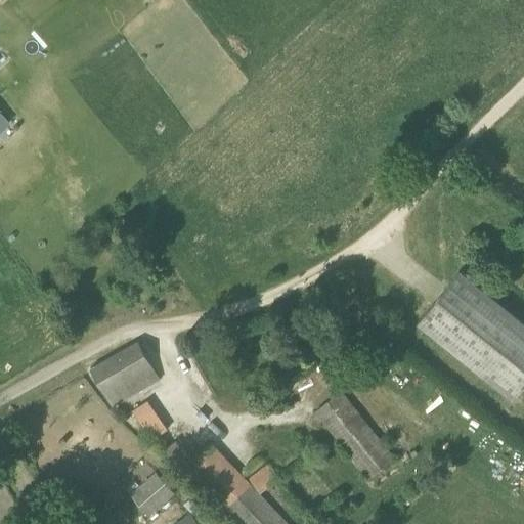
[(523,322),(460,270),(418,322),(514,400),(523,387),(523,322)]
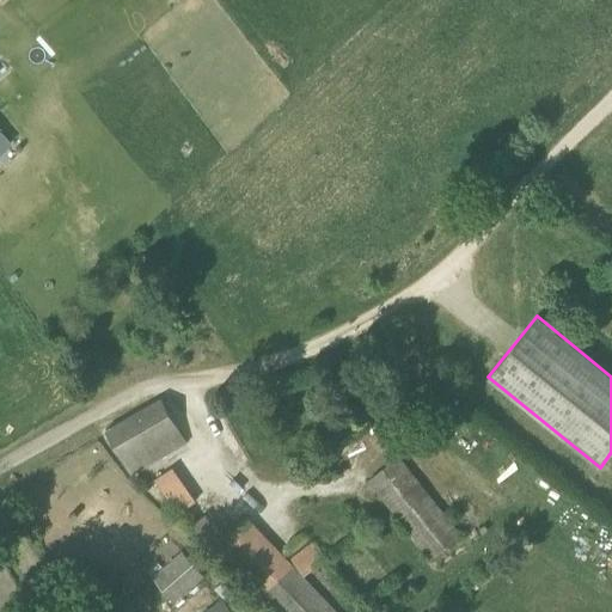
[(161,398),(105,430),(130,475),(185,442),(161,398)]
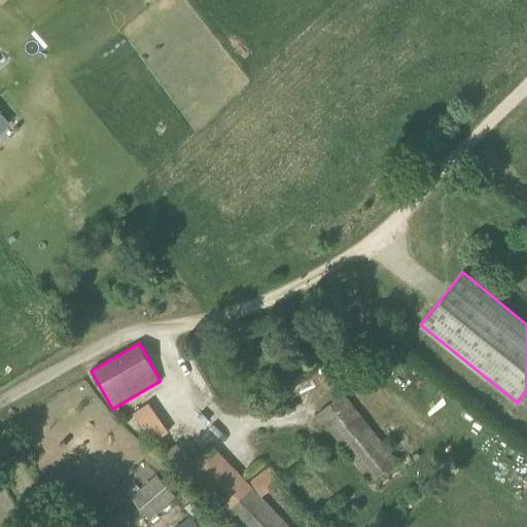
[(397,461),(351,402),(344,392),(316,414),(370,483),(397,461)]
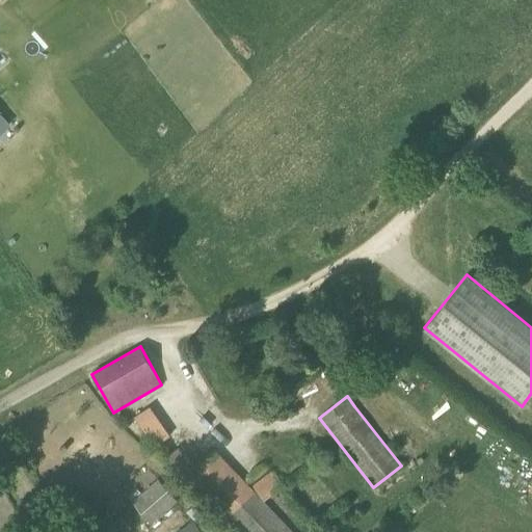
[(169,435),(150,406),(132,418),(153,448),(169,435)]
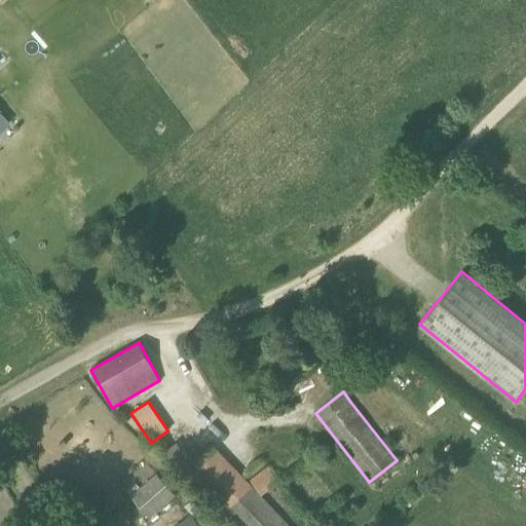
[(164,452),(177,470),(190,460),(179,443),(164,452)]
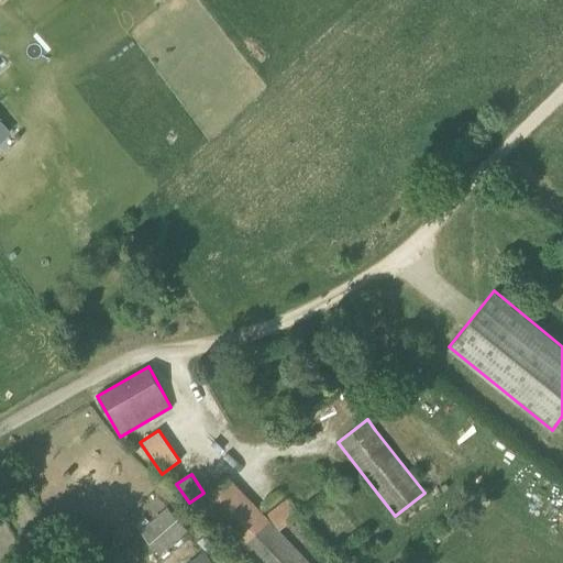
[(309,562),(279,531),(300,512),(288,498),(266,517),(228,475),(197,501),(240,548),(242,547),(257,562),(309,562)]
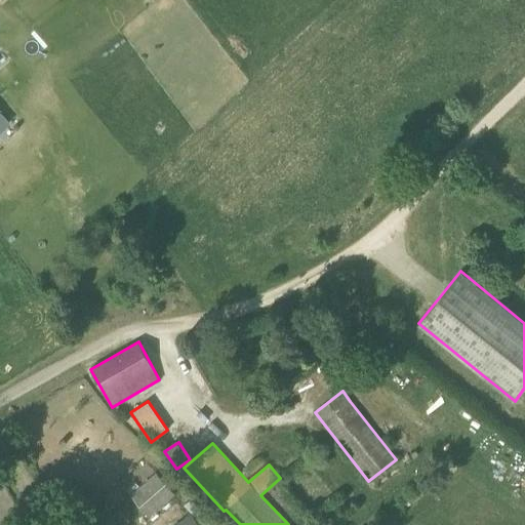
[(174,496),(155,473),(129,494),(149,518),(174,496)]
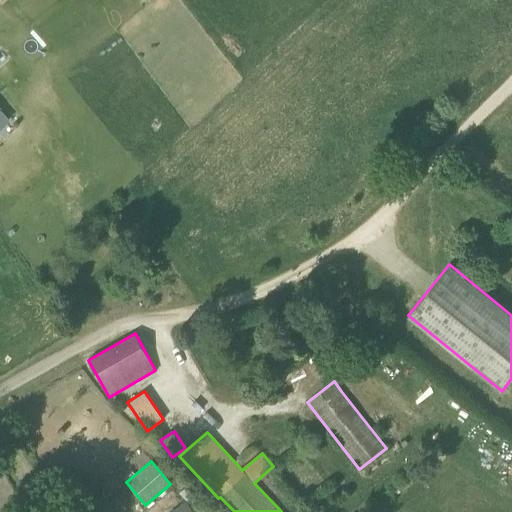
[(210,511),(199,498),(201,497),(190,483),(179,492),(185,500),(169,511),(210,511)]
